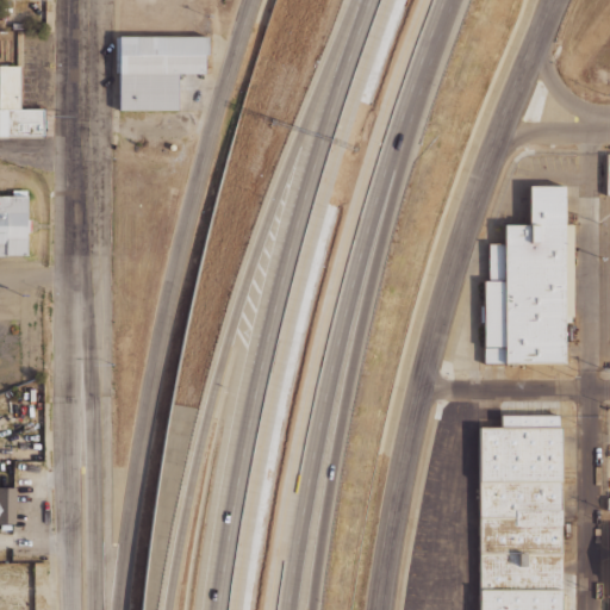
[(114,72),(114,37),(119,37),(119,36),(207,36),(207,54),(204,54),(204,73),(178,73),(178,110),(119,110),(119,72),(114,72)]
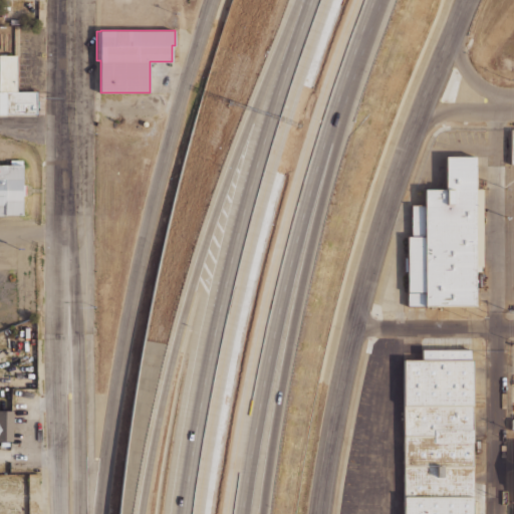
[(0,55),(17,55),(17,91),(37,91),(37,113),(0,113),(0,55)]
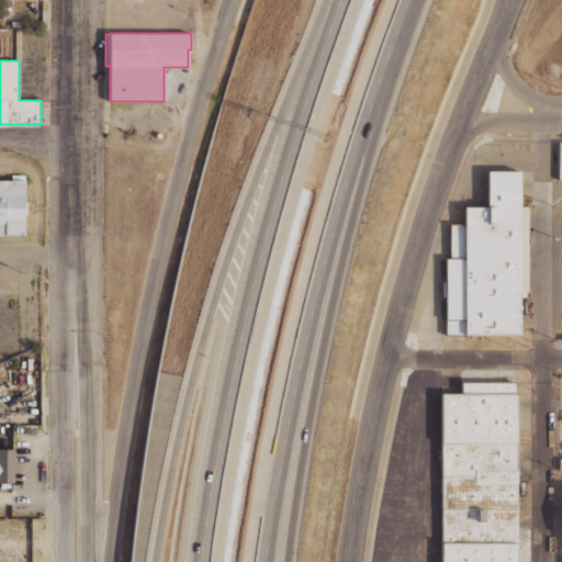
[(487,171),(520,171),(520,206),(528,206),(528,291),(526,291),(526,296),(520,296),(520,335),(446,335),(446,296),(441,296),(441,281),(446,281),(446,258),(450,258),(450,224),(464,224),(464,206),(487,206),(487,171)]
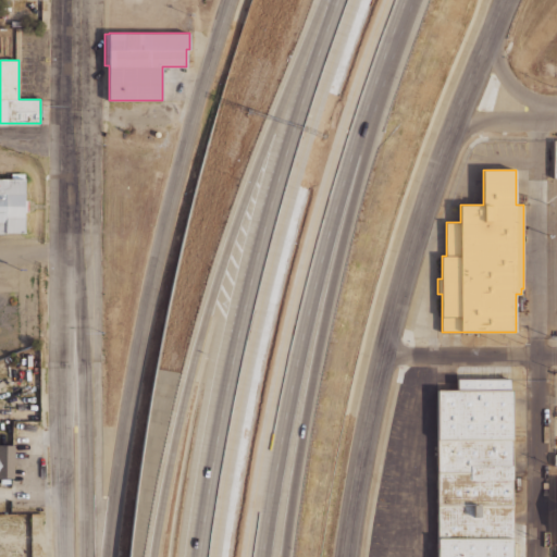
[(0,178),(11,178),(11,173),(24,173),(24,178),(25,178),(25,233),(5,233),(0,233),(0,178)]
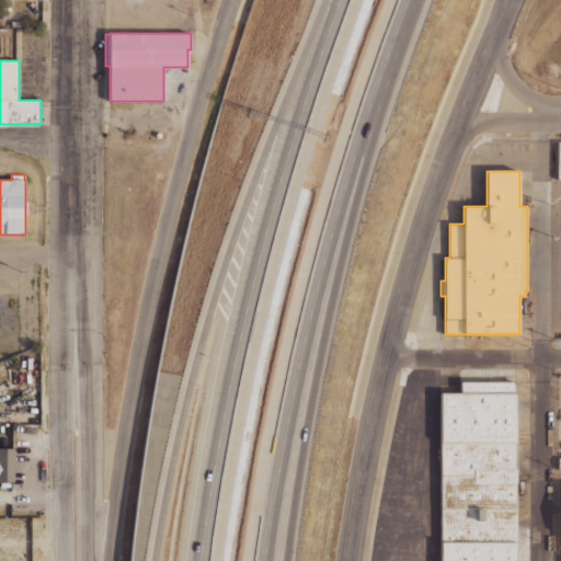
[(490,380),(490,375),(510,375),(510,376),(513,376),(513,380),(516,380),(516,560),(441,560),(441,442),(441,392),(460,392),(460,380),(490,380)]
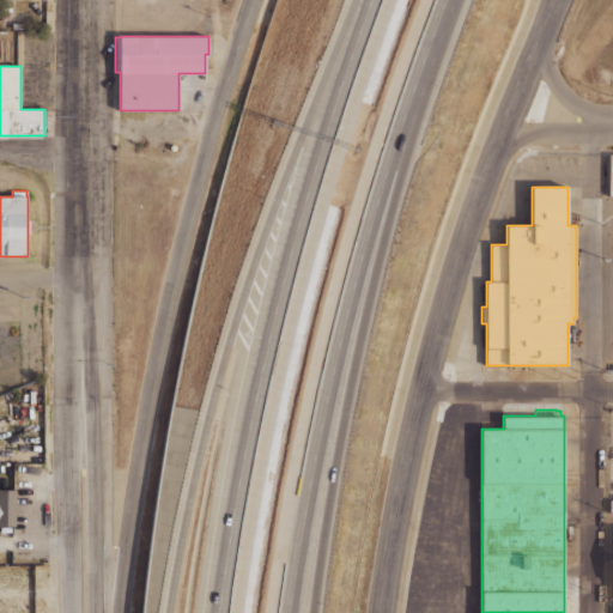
[(14,525),(0,525),(0,489),(14,489),(14,525)]
